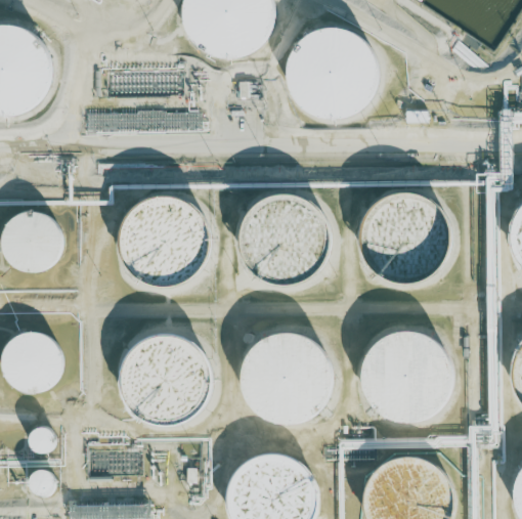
[(201,46),(214,52),(229,54),(244,51),(256,43),(265,31),(270,16),(270,1),(270,0),(182,0),(181,7),(183,22),(189,35),(201,46)]
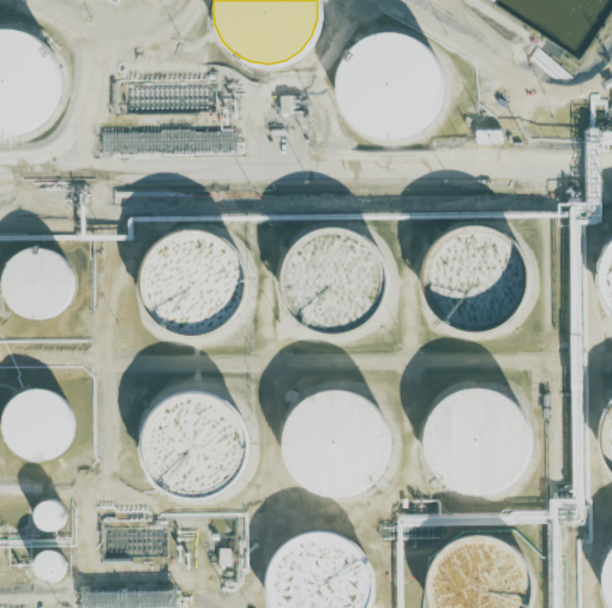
[(0,130),(7,132),(24,127),(40,118),(51,103),(55,86),(55,70),(49,53),(37,38),(23,30),(6,26),(0,28),(0,130)]
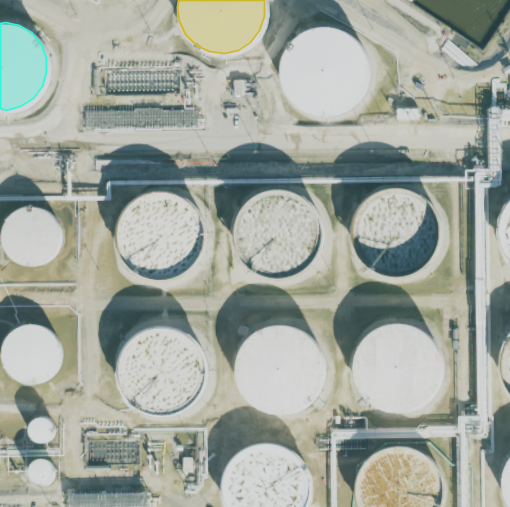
[(299,108),(312,114),(327,116),(342,112),(354,104),(363,93),(368,79),(367,64),(362,50),(353,39),(340,31),(326,28),(313,30),(300,36),(290,45),(284,57),(281,70),(282,84),(289,97),(299,108)]
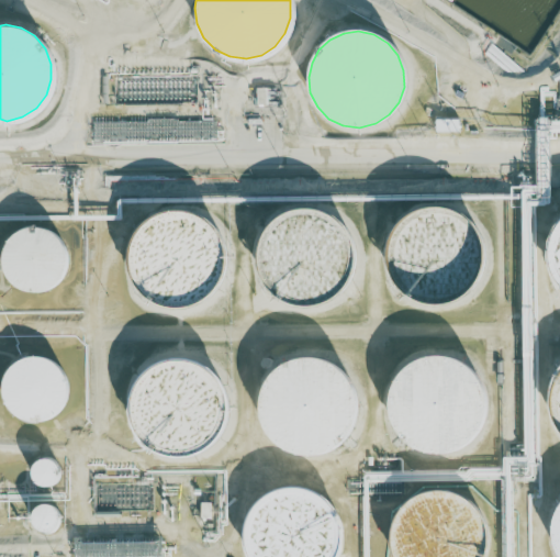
[(255,82),(256,100),(267,100),(266,82),(255,82)]
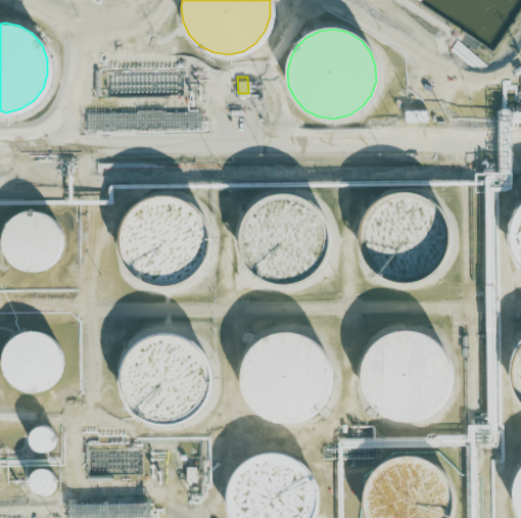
[(377,273),(390,279),(406,281),(420,278),(433,270),(442,257),(447,243),(446,228),(441,214),(431,202),(419,195),(405,192),(391,193),(378,199),(368,208),(361,221),(359,235),(360,248),(367,263),(377,273)]
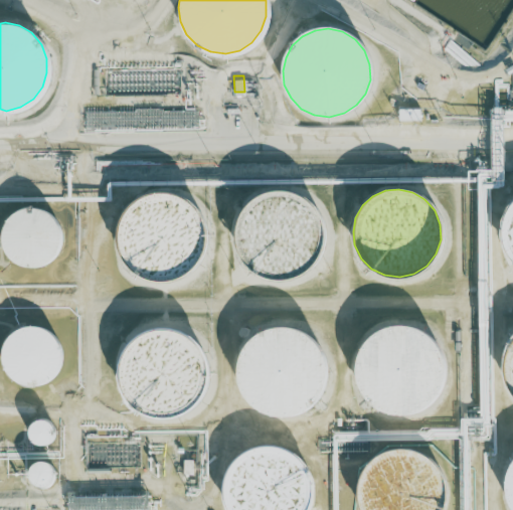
[(136,272),(149,278),(164,280),(178,276),(191,268),(200,257),(204,242),(204,227),(199,213),(189,202),(177,194),(163,191),(150,193),(137,199),(127,208),(120,220),(117,233),(119,247),(125,261),(136,272)]
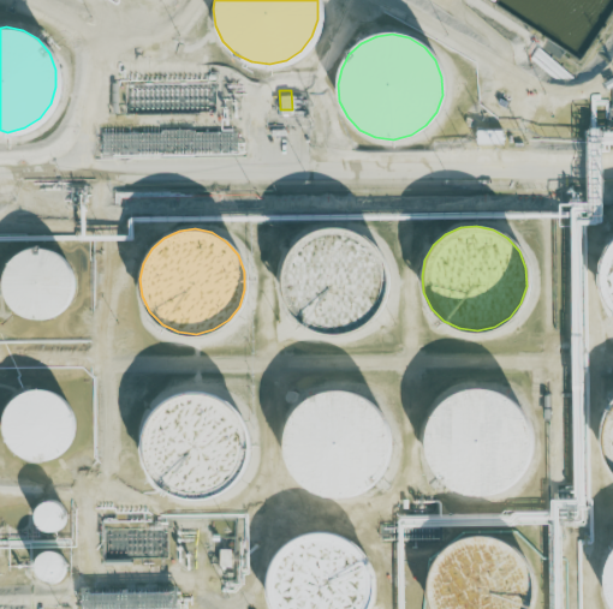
[(303,324),(320,332),(337,334),(355,329),(369,320),(380,306),(386,290),(385,272),(379,255),(368,242),(352,232),(337,228),(320,231),(304,238),(292,249),(285,263),(281,279),(283,296),(291,311),(303,324)]
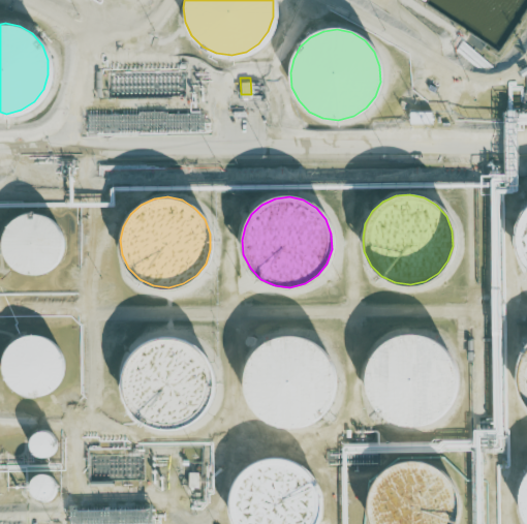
[(526,270),(526,204),(522,209),(515,220),(512,235),(514,248),(520,263),(526,270)]
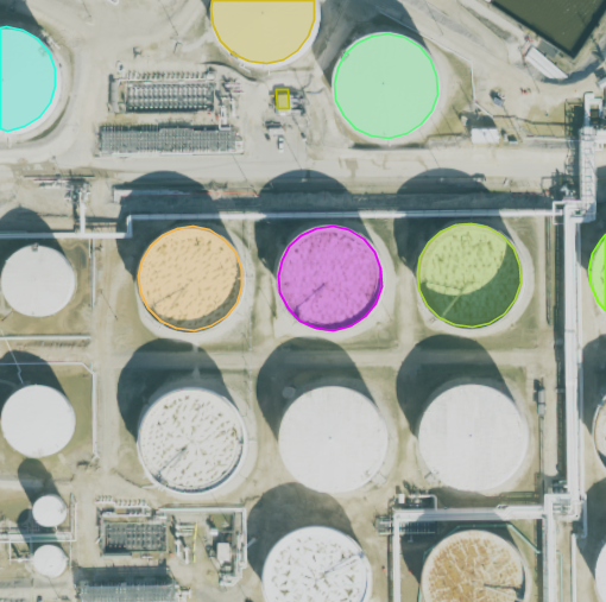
[(10,303),(18,310),(29,314),(39,314),(50,310),(58,304),(65,295),(68,284),(68,273),(64,263),(57,254),(49,248),(37,246),(25,247),(14,252),(6,260),(1,271),(0,283),(4,293),(10,303)]
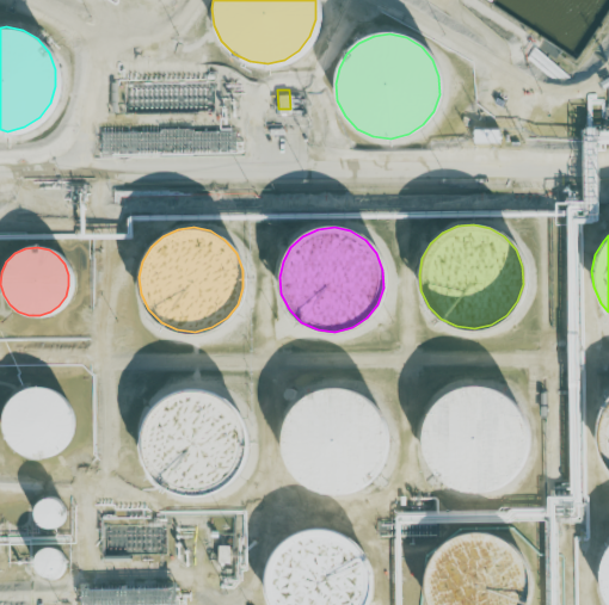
[(441,480),(456,488),(474,489),(491,486),(506,476),(517,462),(523,445),(522,427),(516,412),(504,397),(490,389),(473,386),(457,388),(442,394),(430,405),(422,419),(419,436),(420,451),(429,468),(441,480)]
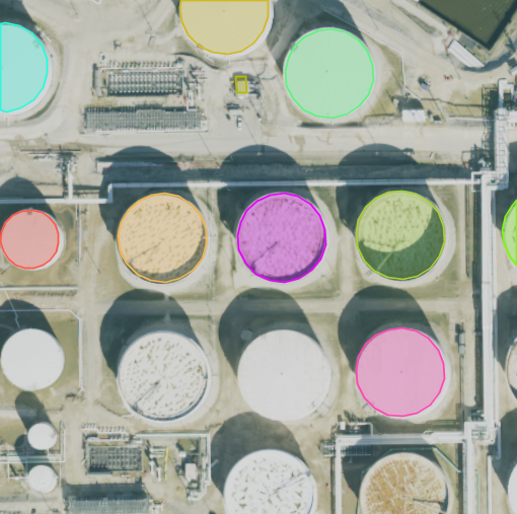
[(14,379),(22,383),(32,384),(42,382),(50,377),(56,370),(59,361),(58,351),(55,343),(49,335),(41,331),(31,328),(23,329),(15,333),(8,339),(4,347),(2,356),(3,364),(7,373),(14,379)]
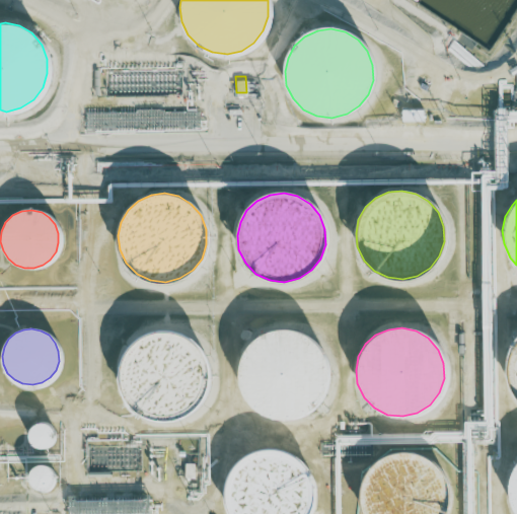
[(255,411),(270,417),(284,419),(299,416),(311,408),(320,395),(325,381),(324,366),(319,352),(310,341),(297,333),(284,331),(270,332),(256,338),(246,347),(240,359),(237,372),(238,386),(245,399),(255,411)]
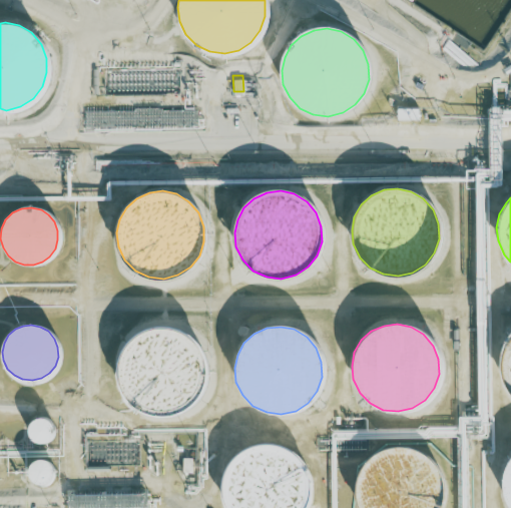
[(135,408),(149,414),(163,416),(178,413),(190,405),(199,393),(204,379),(204,364),(198,350),(189,339),(176,331),(163,329),(149,330),(137,336),(127,345),(120,357),(117,370),(119,384),(125,397),(135,408)]
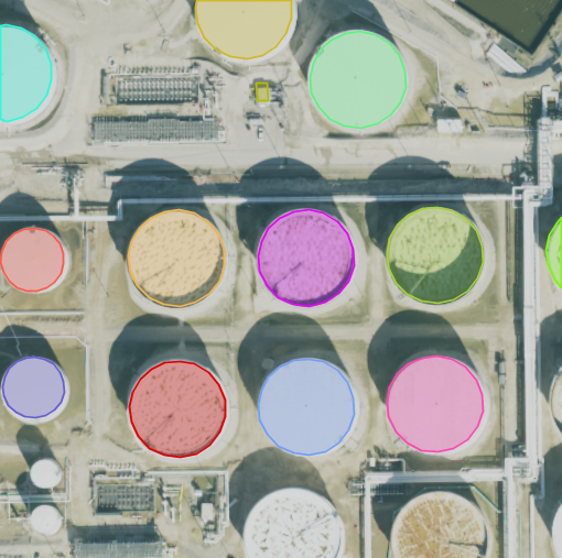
[(561,434),(561,372),(561,373),(553,386),(550,401),(552,416),(559,430),(561,434)]
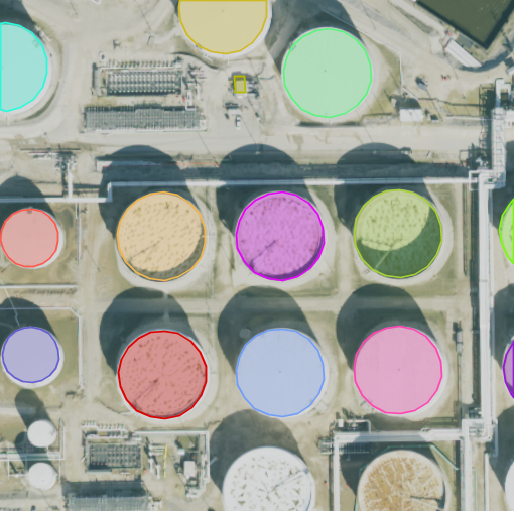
[(27,436),(28,439),(31,442),(35,443),(38,444),(42,443),(45,441),(48,438),(49,434),(49,430),(47,427),(45,424),(42,422),(38,421),(35,421),(32,423),(29,425),(27,428),(26,432),(27,436)]
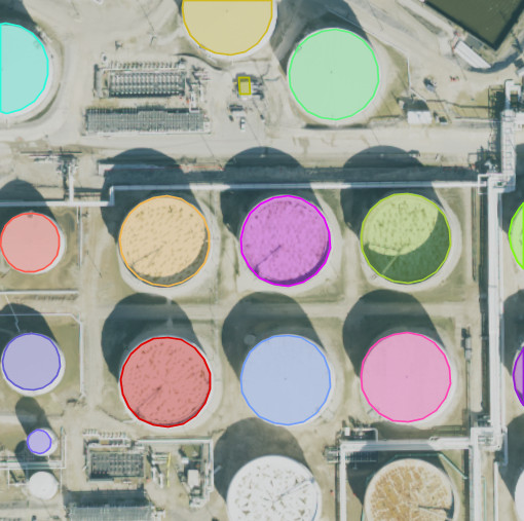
[(310,520),(315,508),(315,492),(309,478),(300,467),(287,458),(273,456),(259,457),(247,463),(236,473),(229,485),(226,499),(228,513),(231,520),(310,520)]
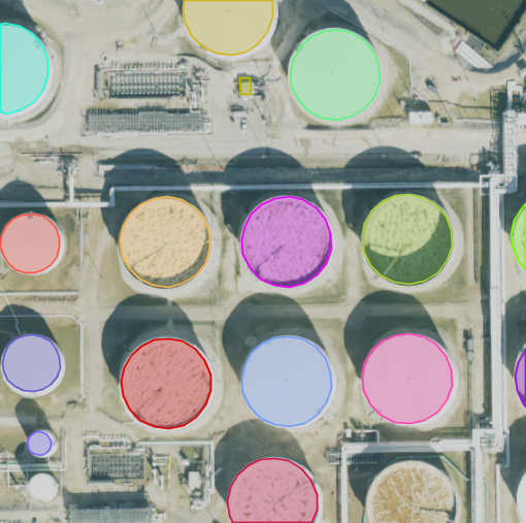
[(448,522),(453,511),(453,495),(447,482),(437,469),(424,462),(411,459),(396,461),(384,466),(372,477),(366,488),(363,502),(365,516),(368,522),(448,522)]
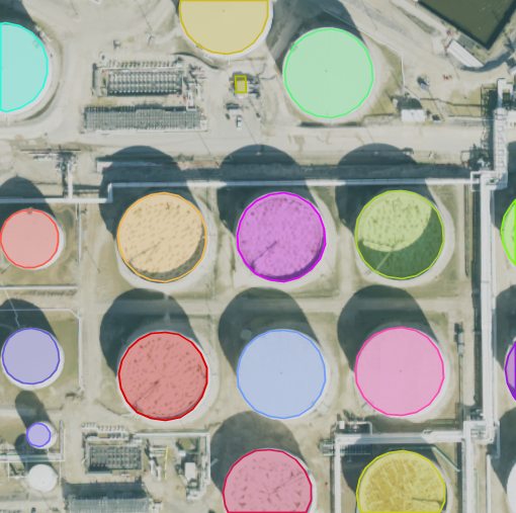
[(515,512),(515,461),(515,462),(509,475),(506,488),(507,502),(512,512),(515,512)]
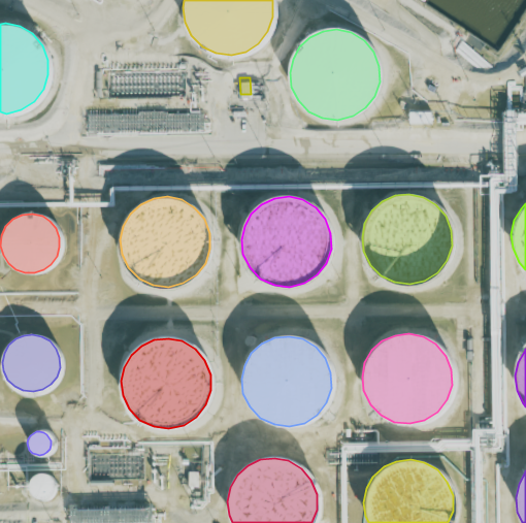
[(30,490),(32,494),(35,496),(39,497),(42,497),(46,496),(50,494),(52,490),(52,487),(52,483),(50,480),(47,478),(44,476),(40,476),(37,476),(34,478),(32,480),(30,483),(30,487),(30,490)]
